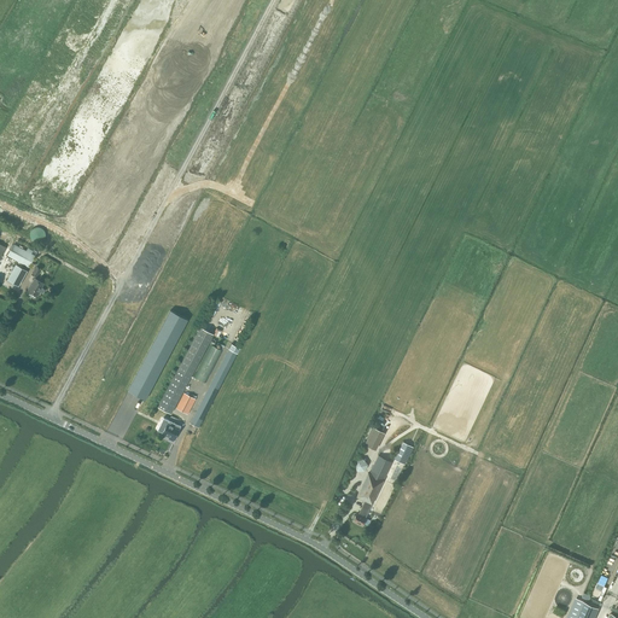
[(44,235),(44,233),(44,232),(42,231),(41,229),(40,228),(38,227),(36,227),(35,227),(34,227),(33,228),(30,229),(29,231),(29,232),(28,233),(28,235),(28,237),(29,238),(30,240),(31,242),(33,243),(34,243),(35,243),(38,243),(39,243),(40,242),(41,242),(42,240),(44,239),(44,238),(44,235)]
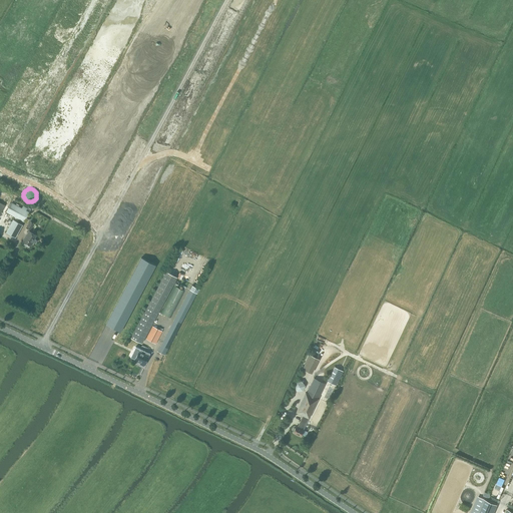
[(6,211),(24,220),(29,212),(26,210),(27,208),(23,206),(22,208),(11,202),(6,211)]
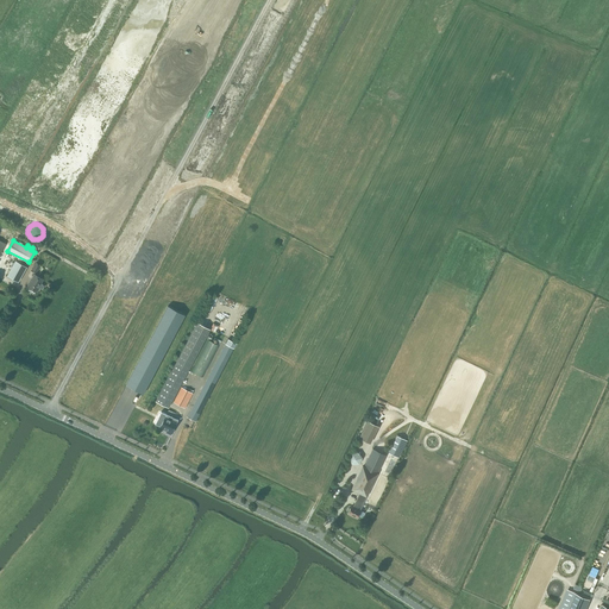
[(14,261),(6,276),(17,282),(25,267),(14,261)]
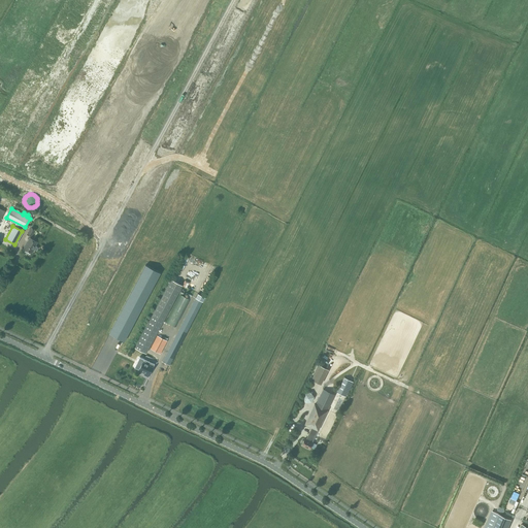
[(35,245),(37,241),(30,237),(24,249),(31,253),(33,249),(35,250),(37,250),(37,249),(37,246),(35,245)]
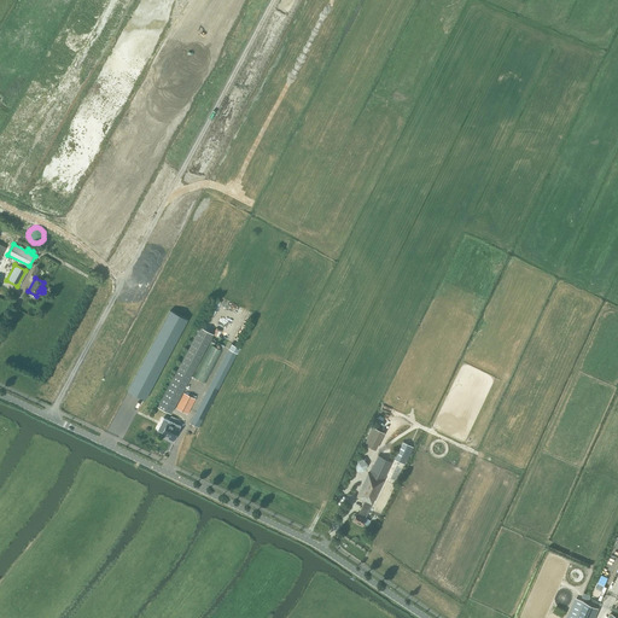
[(170,310),(128,390),(145,400),(187,320),(170,310)]
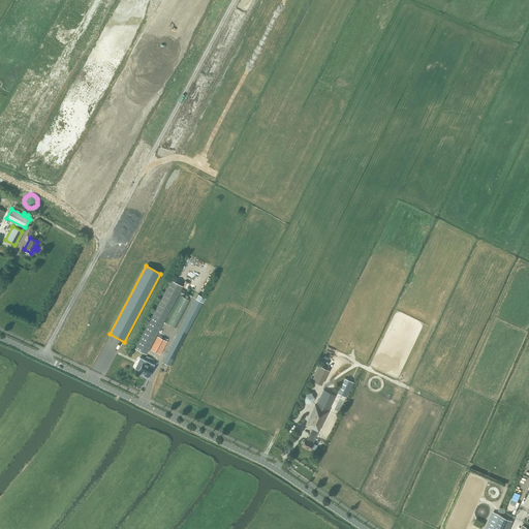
[(170,279),(152,316),(135,348),(147,353),(182,285),(170,279)]
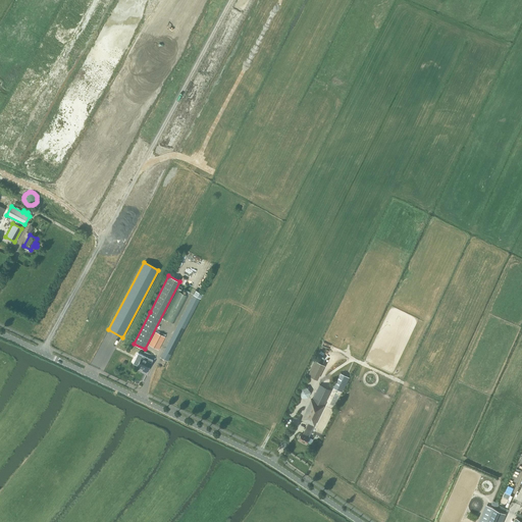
[(170,336),(160,357),(166,360),(167,361),(177,341),(193,312),(195,309),(196,307),(200,298),(202,294),(203,293),(201,292),(196,289),(196,290),(194,294),(170,336)]
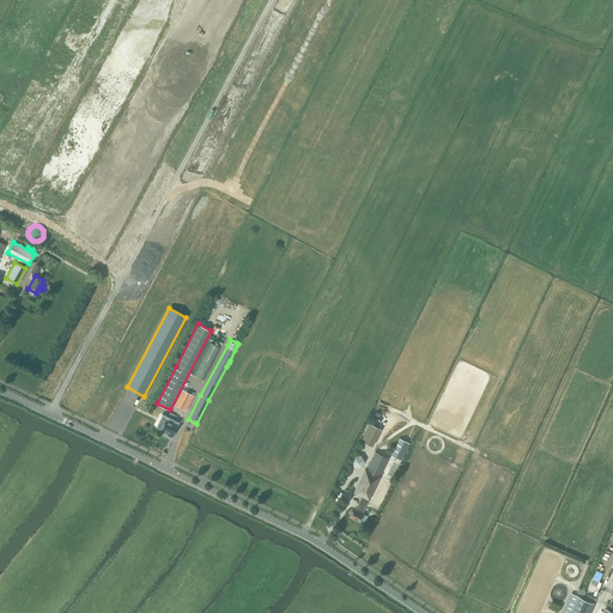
[(220,349),(208,343),(192,375),(204,381),(220,349)]
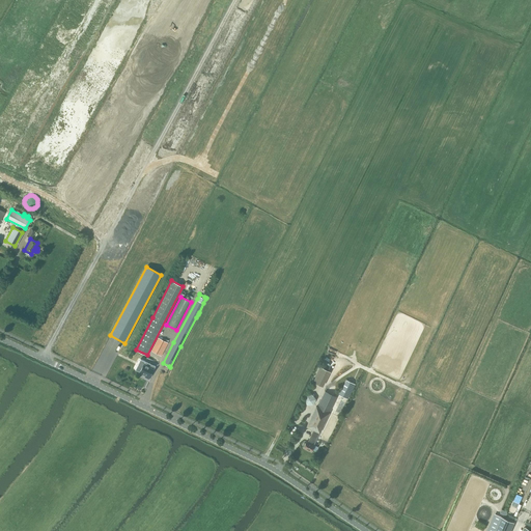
[(161,355),(168,342),(159,337),(151,351),(161,355)]
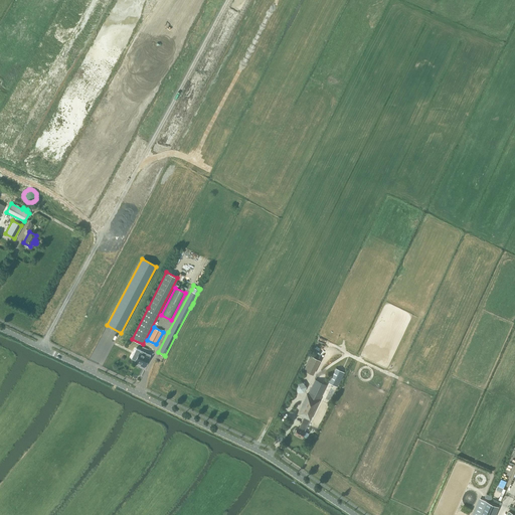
[(136,348),(131,358),(142,363),(141,365),(144,366),(145,364),(146,365),(151,355),(136,348)]
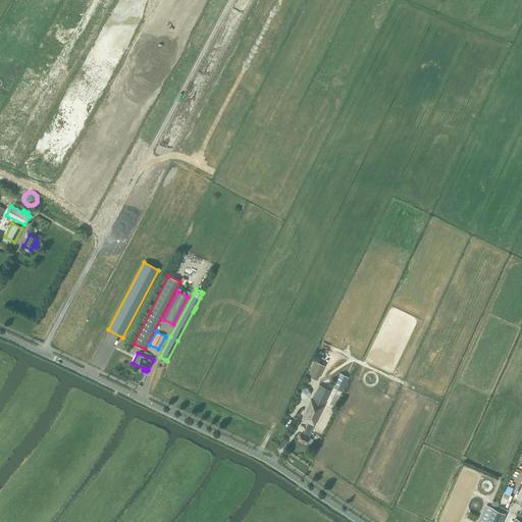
[(315,360),(307,375),(317,380),(324,365),(315,360)]
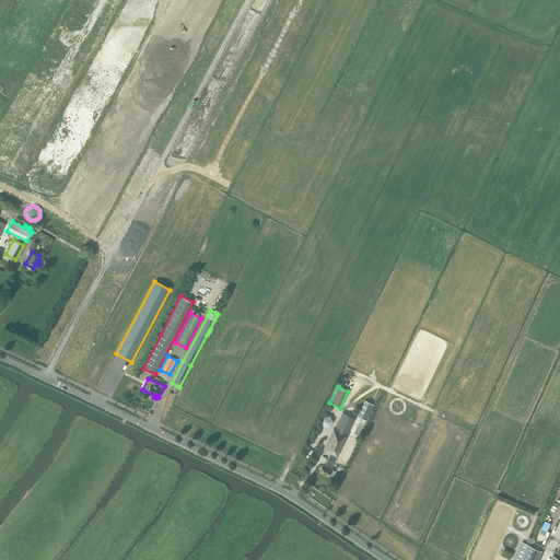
[(366,420),(374,405),(365,400),(358,416),(366,420)]
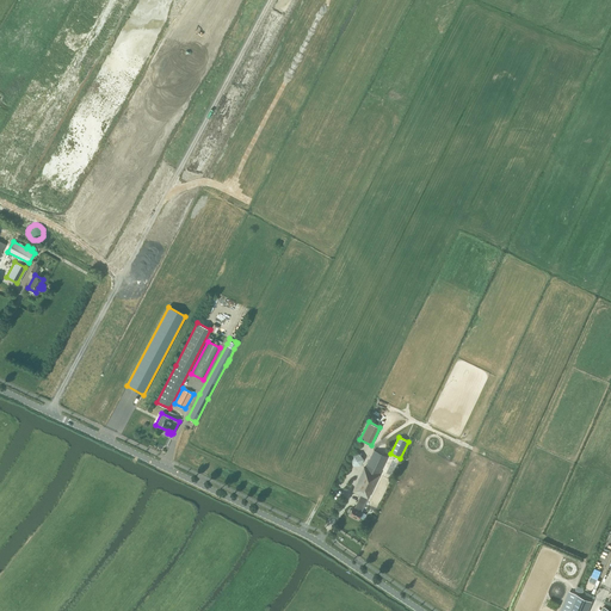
[(362,511),(377,477),(388,457),(375,450),(365,468),(364,467),(359,477),(353,491),(360,494),(355,507),(353,507),(350,514),(359,519),(362,511)]
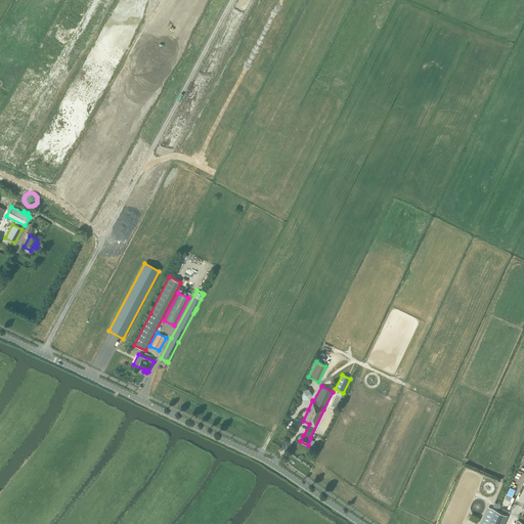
[(309,398),(311,393),(308,389),(303,389),(300,394),(303,399),(309,398)]
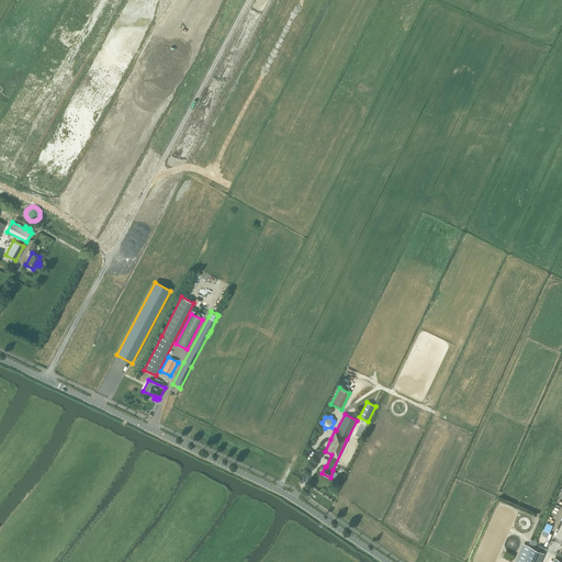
[(524,543),(515,561),(540,561),(544,553),(531,547),(524,543)]
